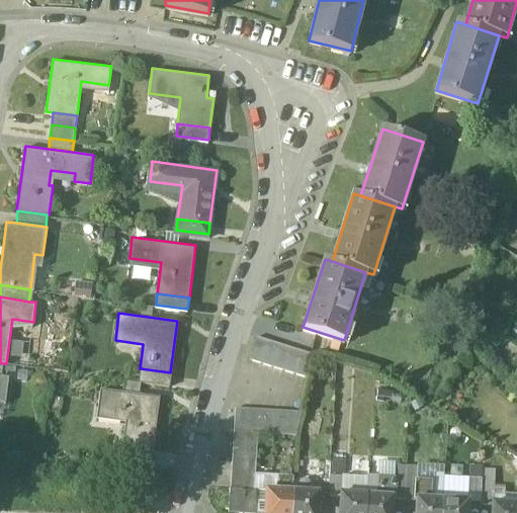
[(314,353),(258,334),(250,357),(310,375),(314,353)]
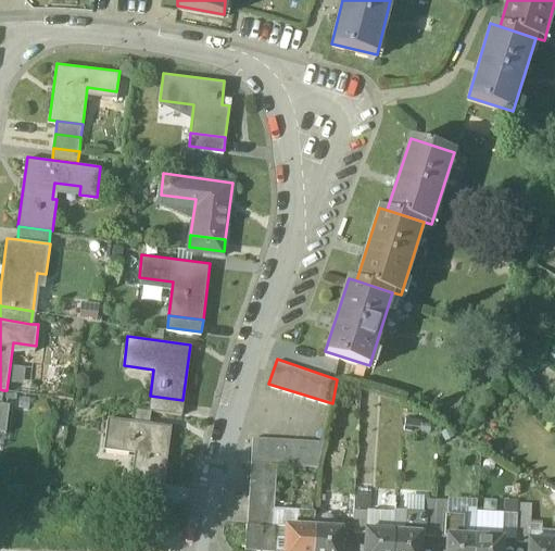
[(183,400),(150,396),(148,409),(180,413),(183,400)]
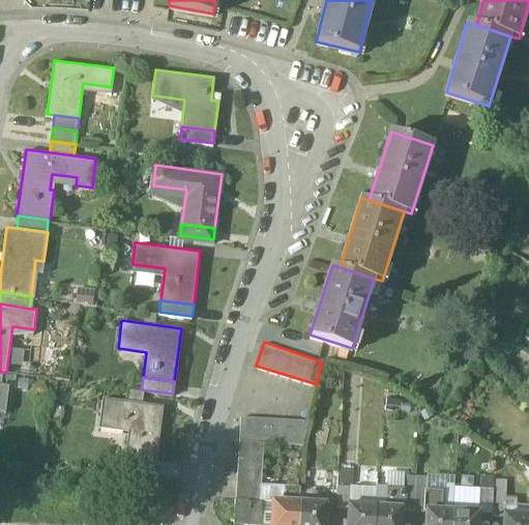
[(8,385),(1,384),(0,383),(0,406),(6,407),(8,385)]
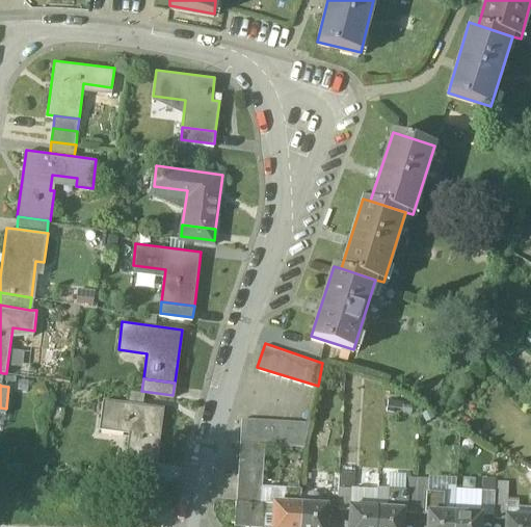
[(163,406),(103,398),(101,419),(125,422),(124,431),(129,432),(126,456),(157,460),(163,406)]
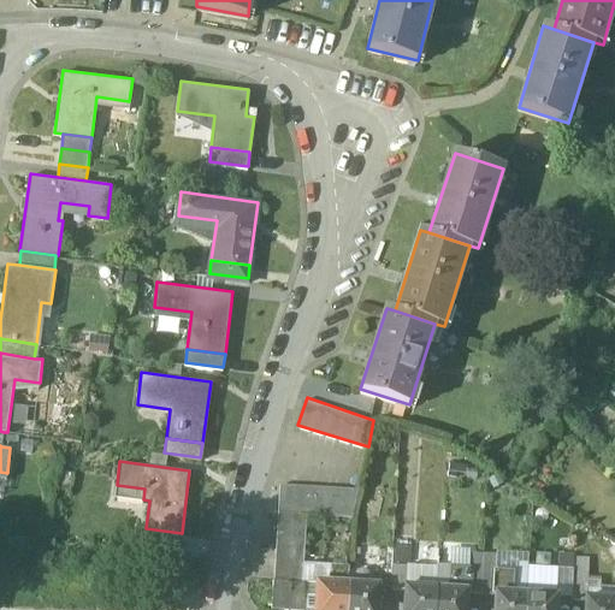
[(356,487),(278,483),(277,511),(307,514),(353,515),(356,487)]
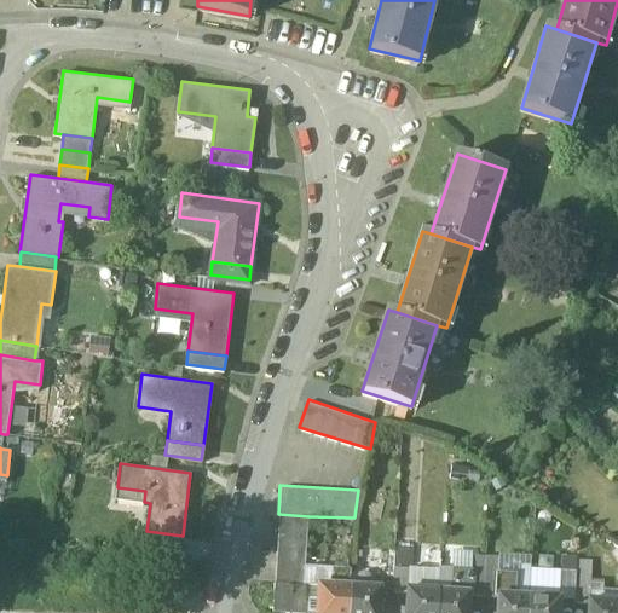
[(309,516),(278,514),(273,582),(304,583),(309,516)]
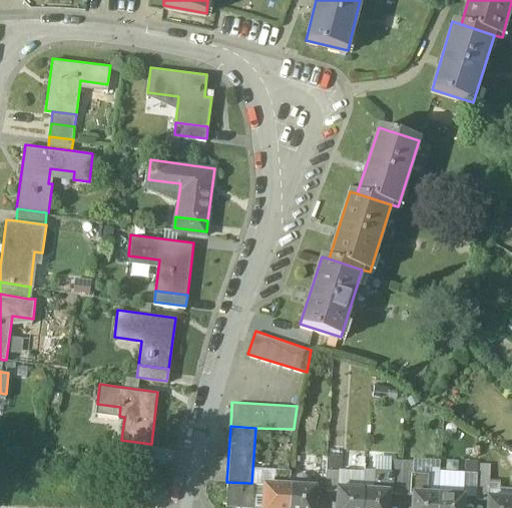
[(151,444),(121,440),(119,451),(149,455),(151,444)]
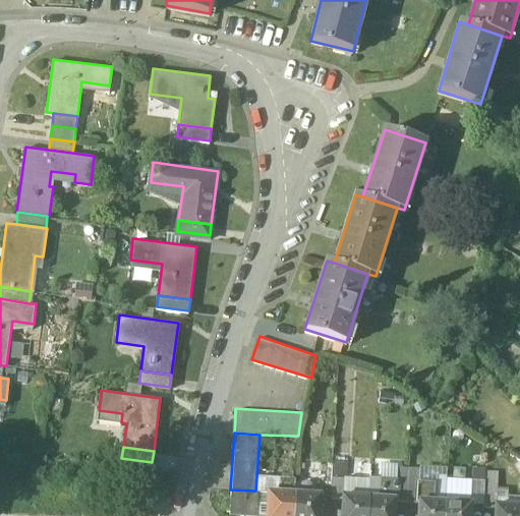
[(152,462),(121,458),(118,469),(155,472),(156,463),(152,462)]
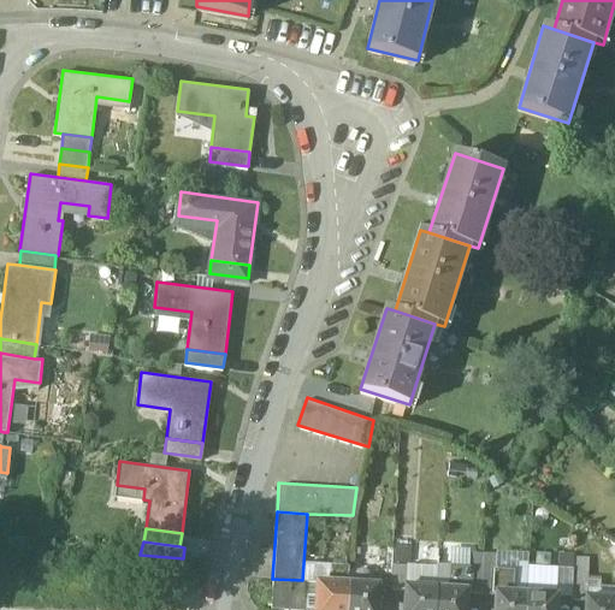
[(409,545),(394,544),(394,563),(408,564),(408,562),(409,545)]
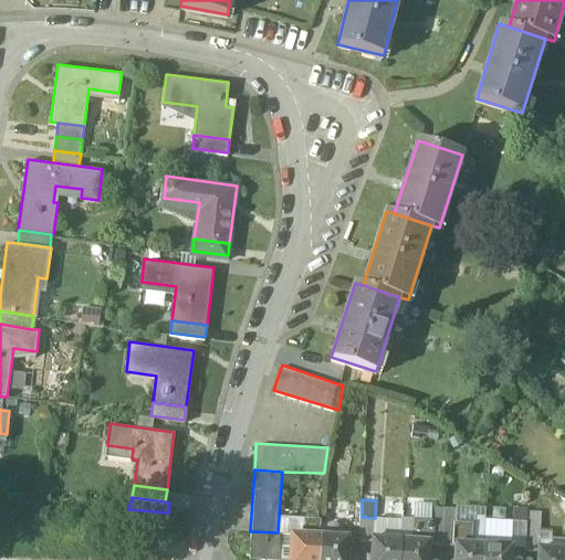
[(445,507),(431,506),(430,519),(433,520),(431,541),(442,542),(445,507)]
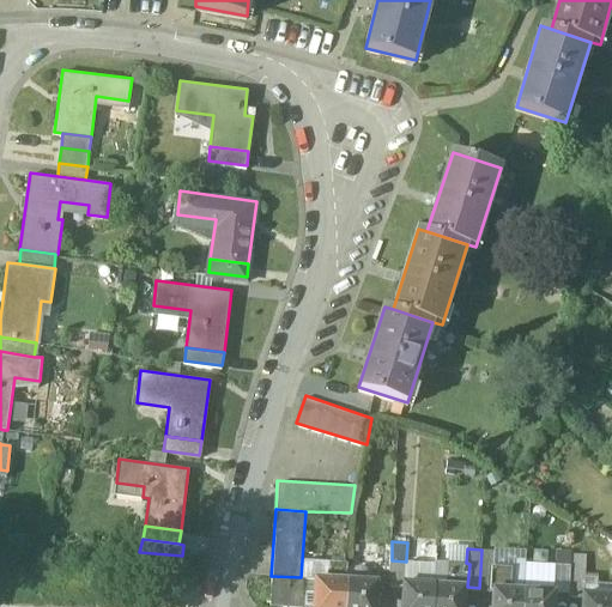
[(569,593),(583,594),(585,570),(586,552),(571,551),(569,593)]
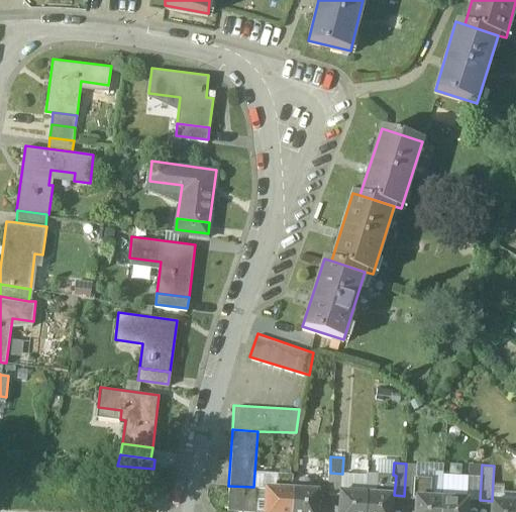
[(341,485),(336,492),(336,494),(340,494),(338,511),(364,511),(366,493),(367,473),(342,472),(342,474),(341,485)]
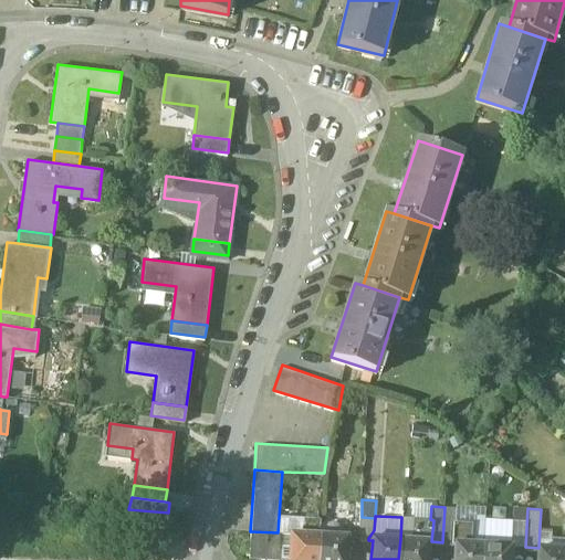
[(317,559),(320,535),(321,518),(303,517),(302,534),(283,532),(281,559),(317,559)]
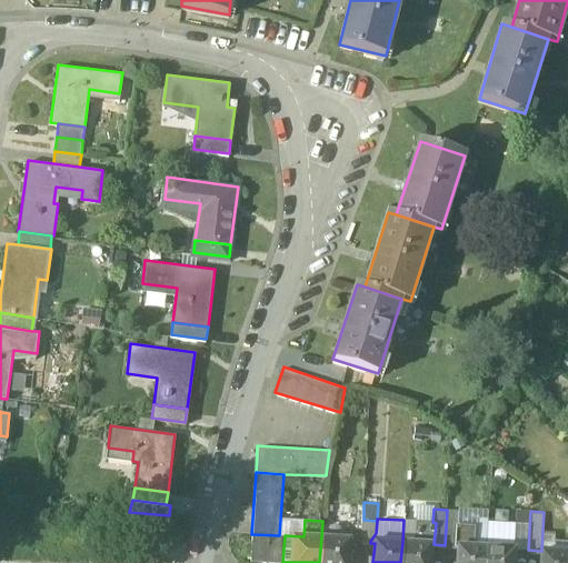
[(377,521),(364,520),(362,524),(361,541),(370,541),(376,533),(377,521)]
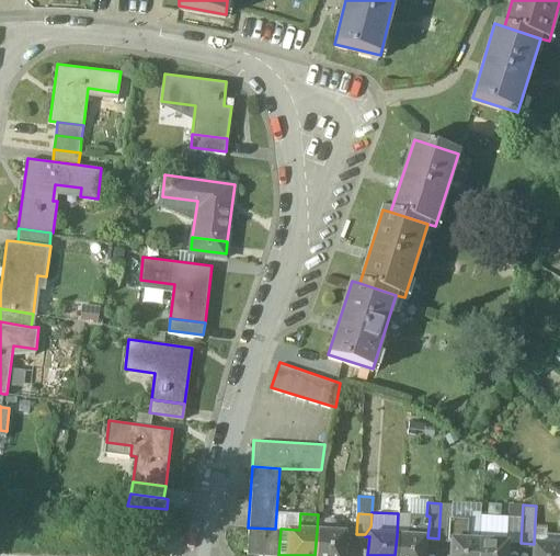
[(423,555),(425,537),(427,537),(430,517),(426,515),(410,515),(409,536),(397,535),(395,555),(423,555)]
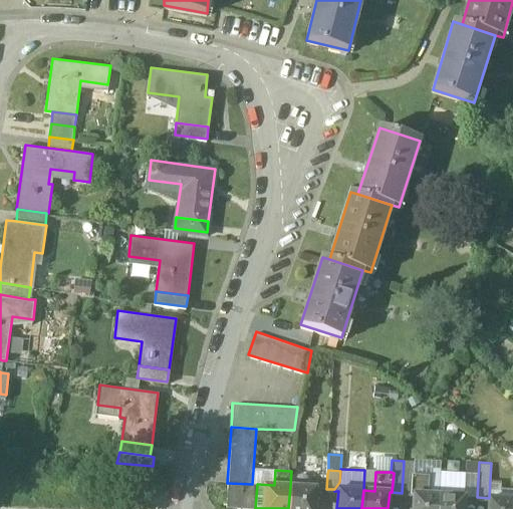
[(413,474),(403,473),(402,493),(412,493),(413,474)]
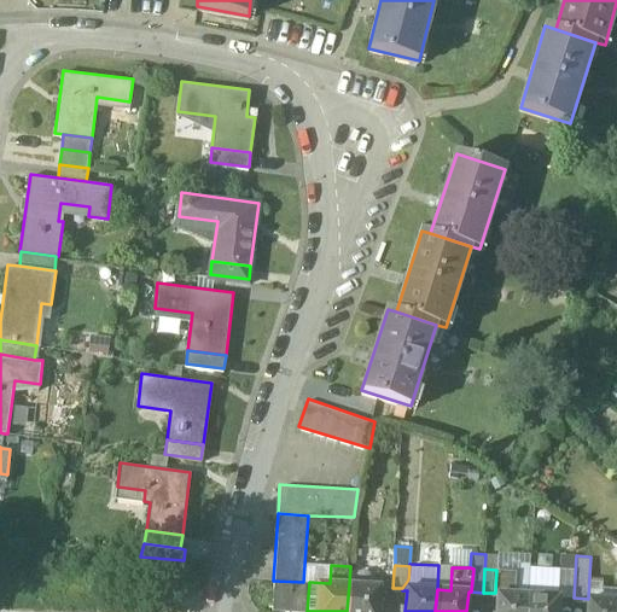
[(394,570),(385,570),(384,587),(393,588),(394,570)]
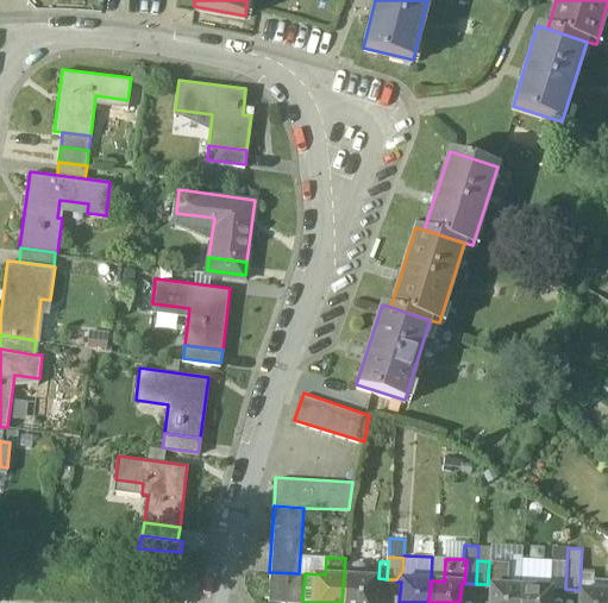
[(519,602),(520,586),(508,585),(509,563),(489,561),(488,584),(490,585),(489,602),(519,602)]
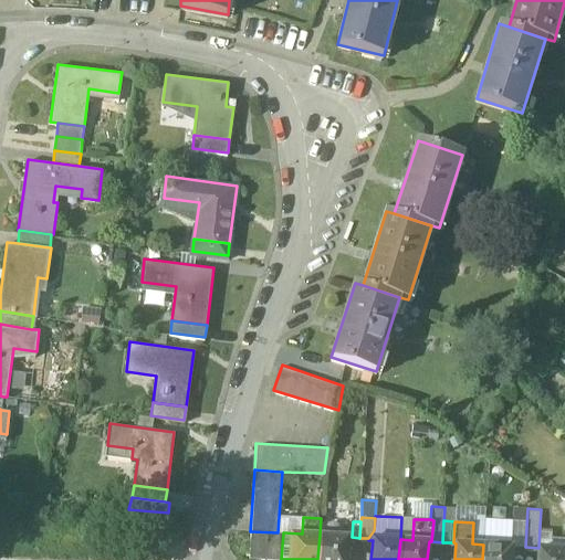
[(553,527),(540,526),(539,548),(537,559),(564,559),(564,536),(553,536),(553,527)]
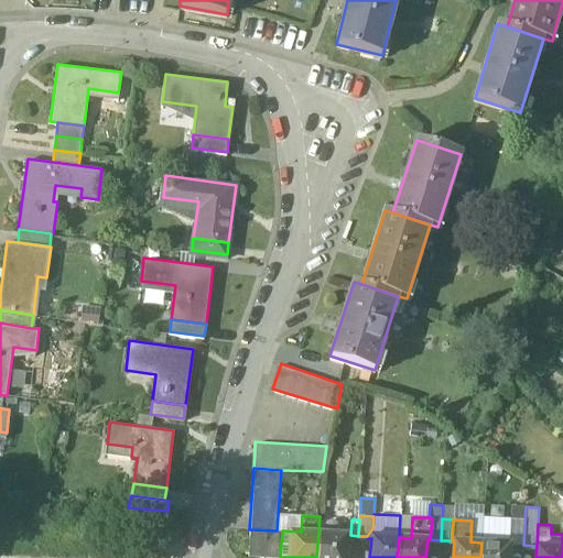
[(277,531),(249,529),(248,557),(268,557),(280,557),(282,531),(277,531)]
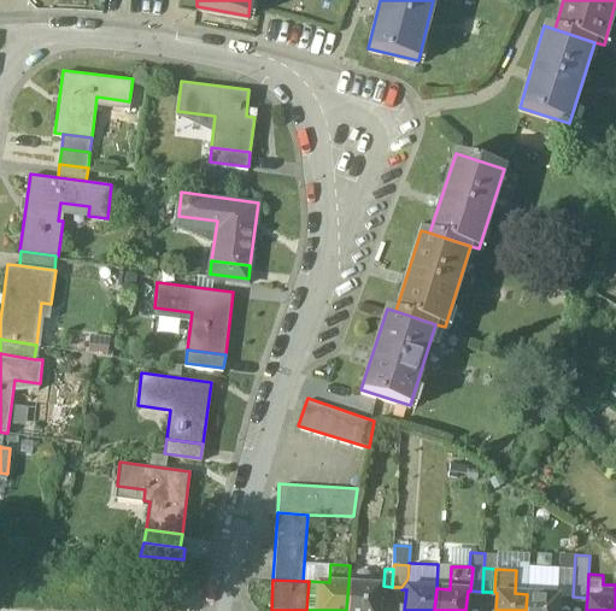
[(383,586),(348,583),(346,610),(376,610),(379,587),(383,587),(383,586)]
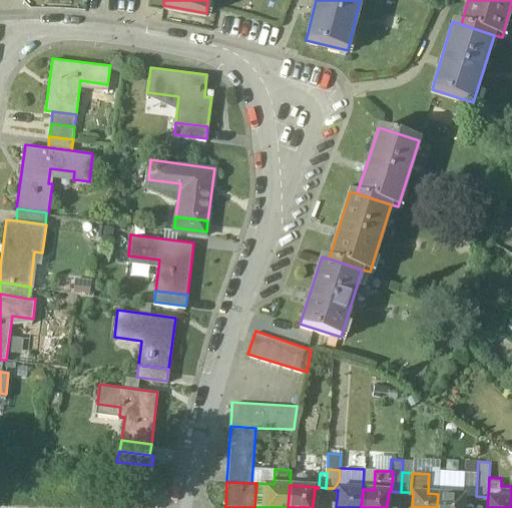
[(463,507),(464,495),(438,494),(437,507),(463,507)]
